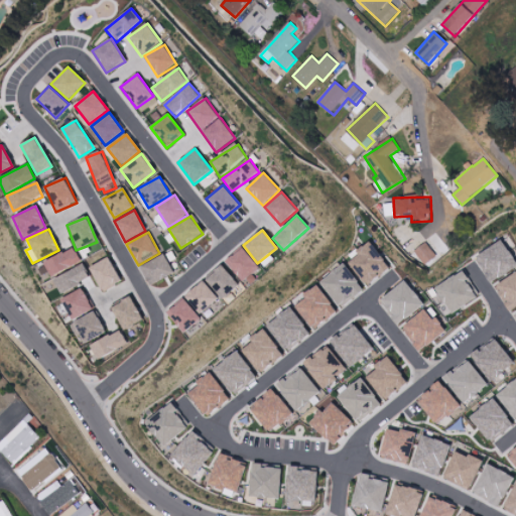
[(515,268),(515,263),(503,241),(475,257),(490,283),(515,268)]
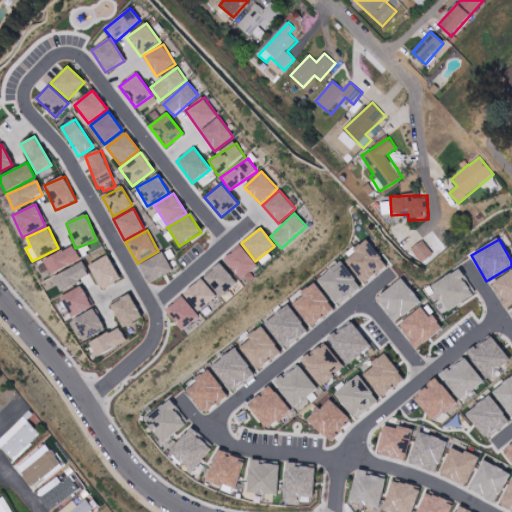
[(386,266),(368,241),(344,258),(362,283),(386,266)]
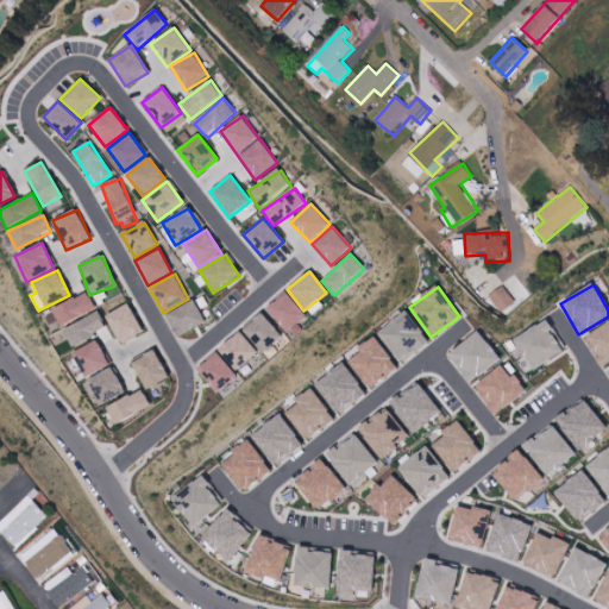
[(515,302),(502,287),(488,297),(501,314),(515,302)]
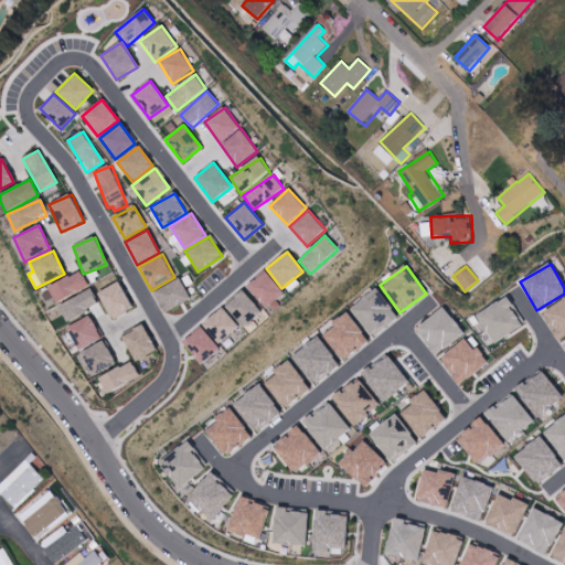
[(246,285),(264,309),(284,295),(265,270),(246,285)]
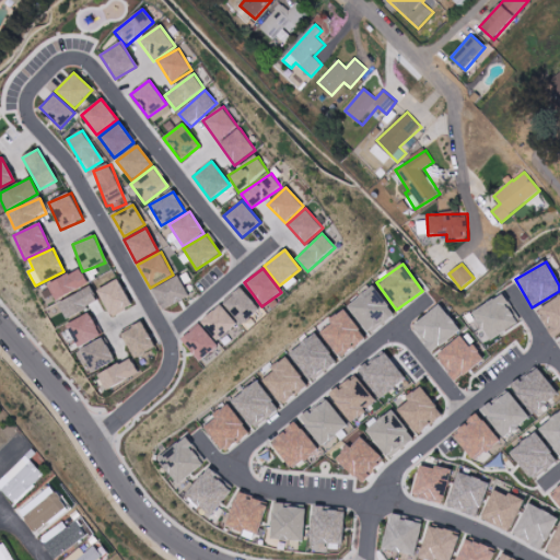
[(47,286),(55,302),(86,284),(79,269),(47,286)]
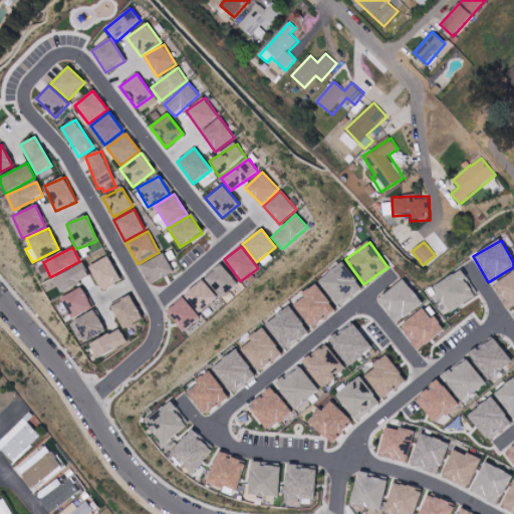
[(140,266),(150,285),(174,272),(163,253),(140,266)]
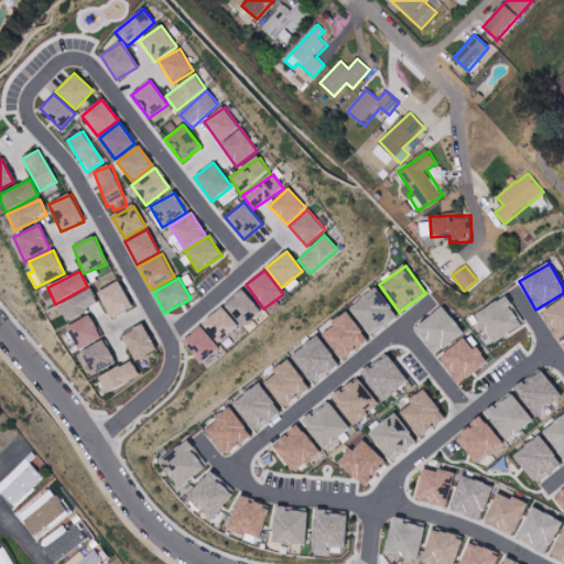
[(132,308),(119,282),(97,292),(110,318),(132,308)]
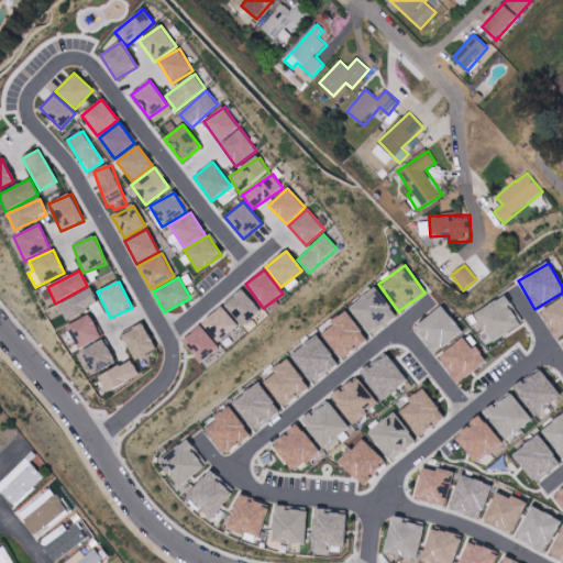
[(349,307),(371,335),(397,316),(375,287),(349,307)]
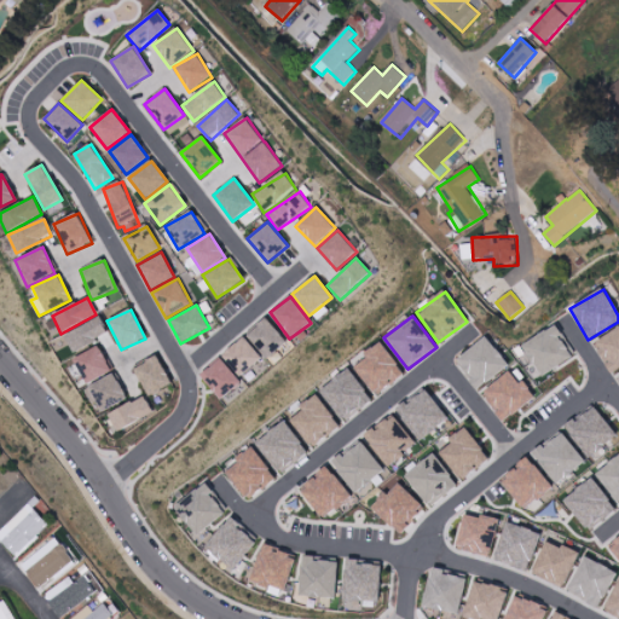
[(106,336),(99,318),(63,334),(71,352),(106,336)]
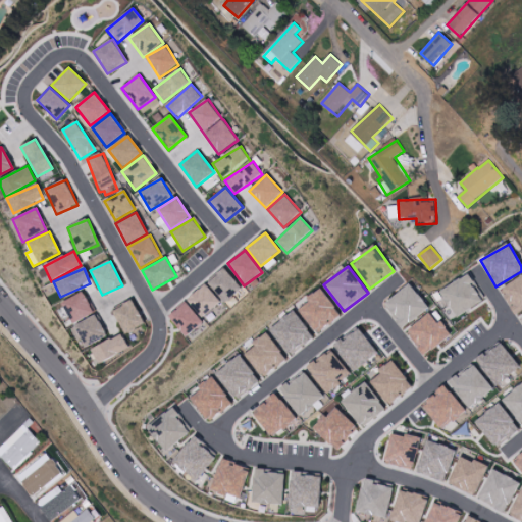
[(207,283),(225,303),(242,288),(223,268),(207,283)]
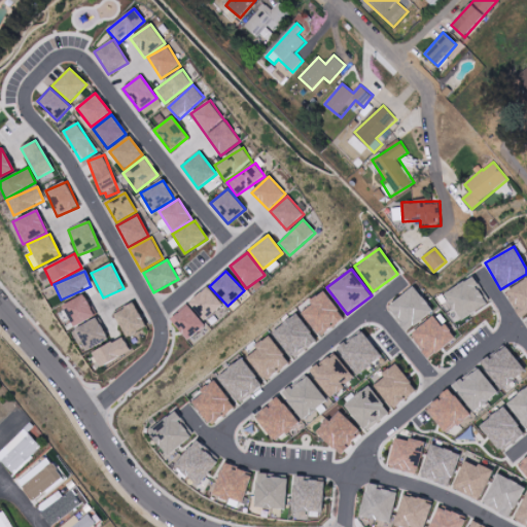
[(488,306),(472,278),(443,294),(458,322),(488,306)]
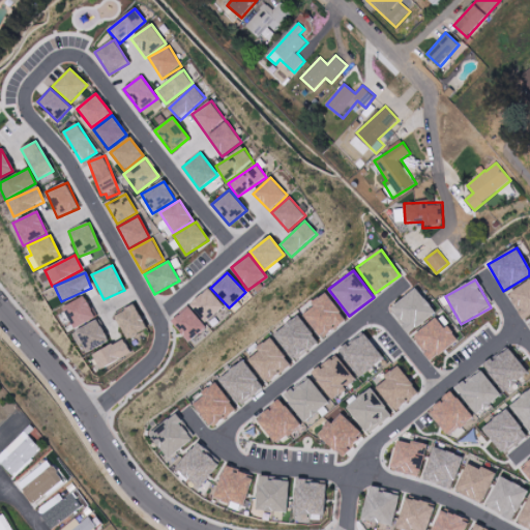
[(524,320),(529,316),(529,280),(507,294),(524,320)]
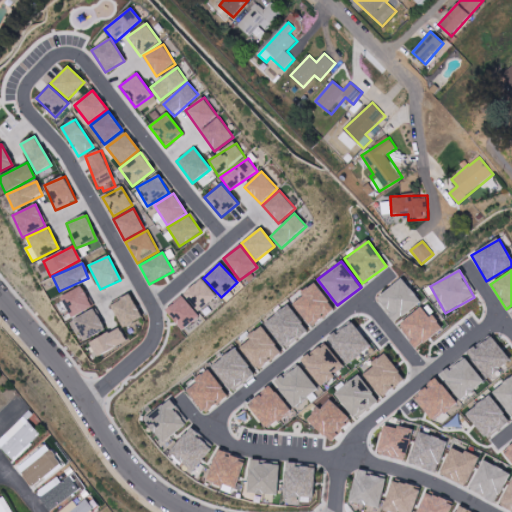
[(183,295),(198,312),(217,296),(201,278),(183,295)]
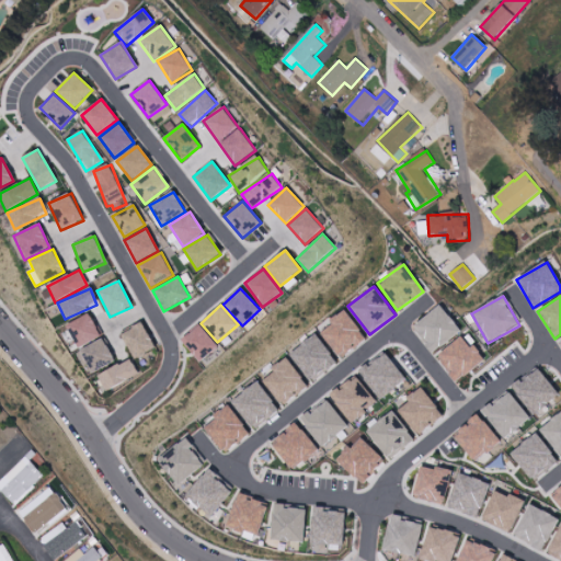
[(461,331),(439,306),(412,329),(433,354),(461,331)]
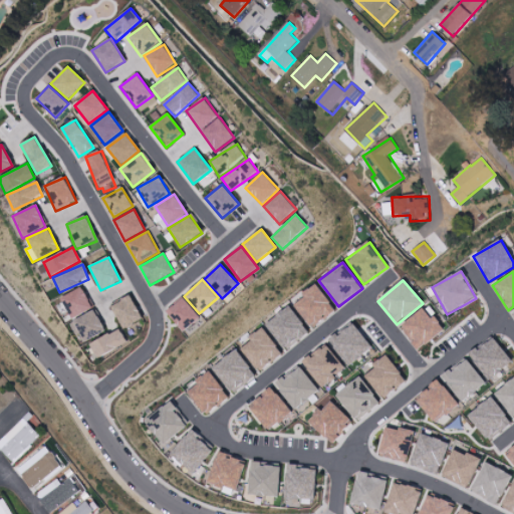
[(335,309),(315,284),(291,304),(312,328),(335,309)]
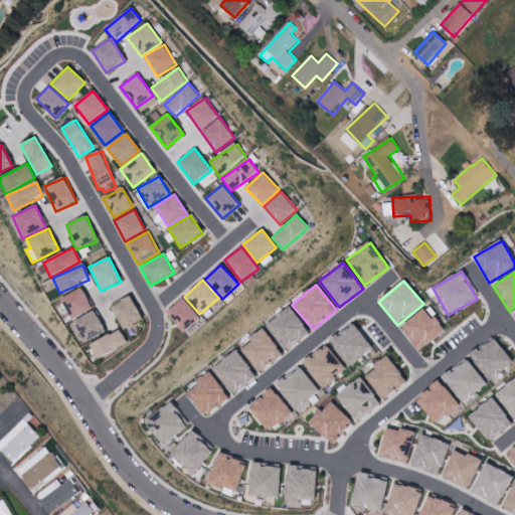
[(92,310),(81,289),(61,298),(70,320),(92,310)]
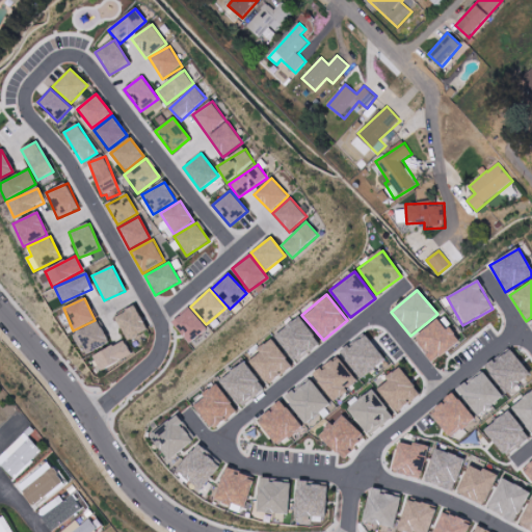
[(127,341),(148,330),(134,306),(114,316),(127,341)]
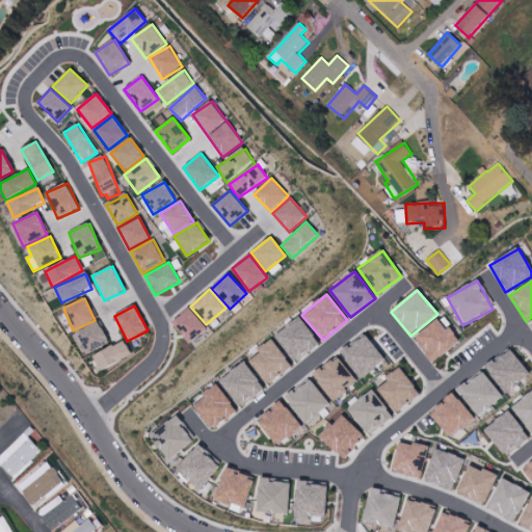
[(189,344),(207,329),(190,308),(171,321),(189,344)]
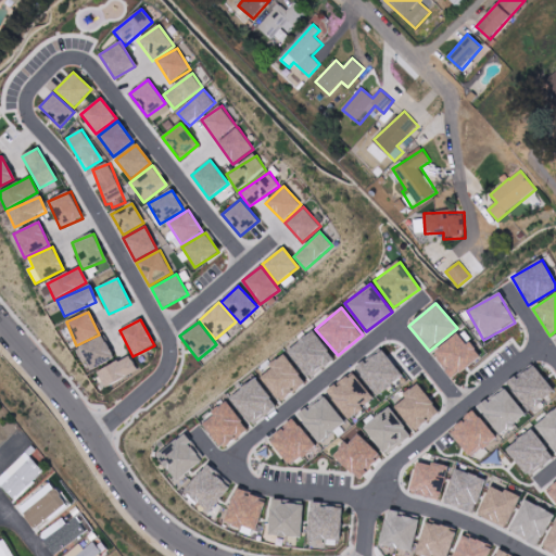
[(333,359),(313,331),(286,350),(306,378),(333,359)]
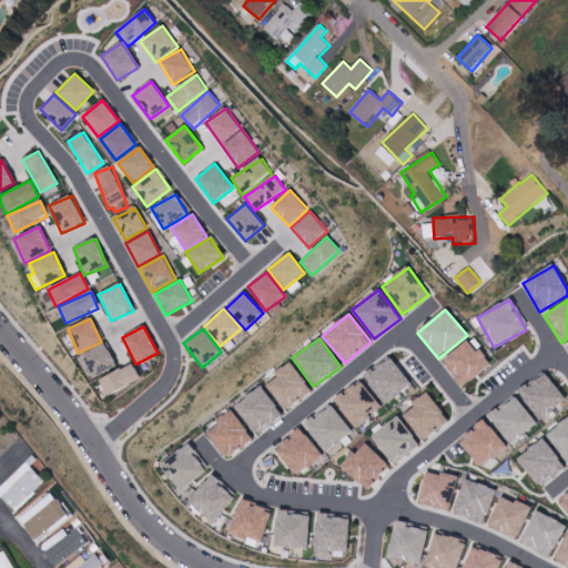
[(490,365),(479,351),(476,353),(467,341),(442,362),(462,388),(490,365)]
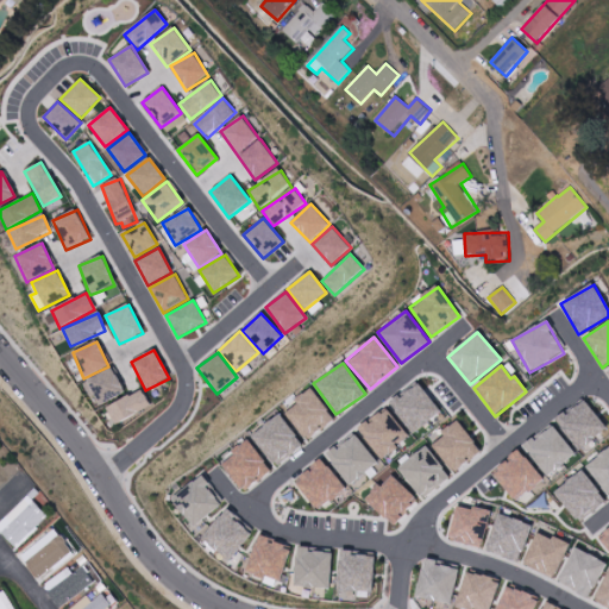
[(125,394),(112,368),(85,381),(96,407),(125,394)]
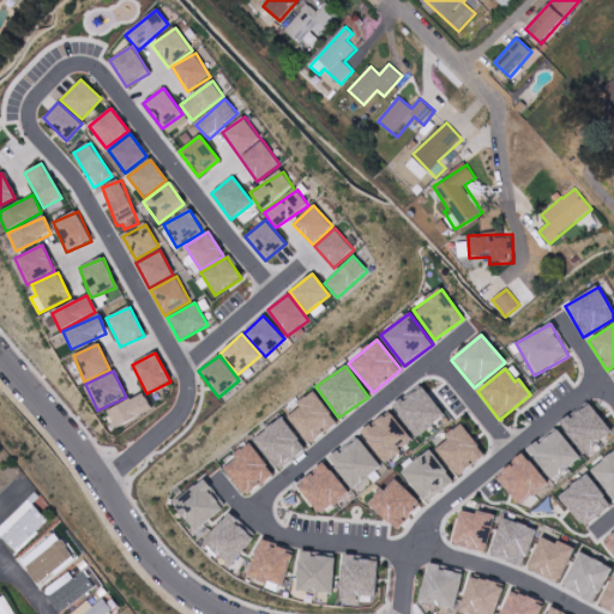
[(415,438),(445,416),(421,385),(392,407),(415,438)]
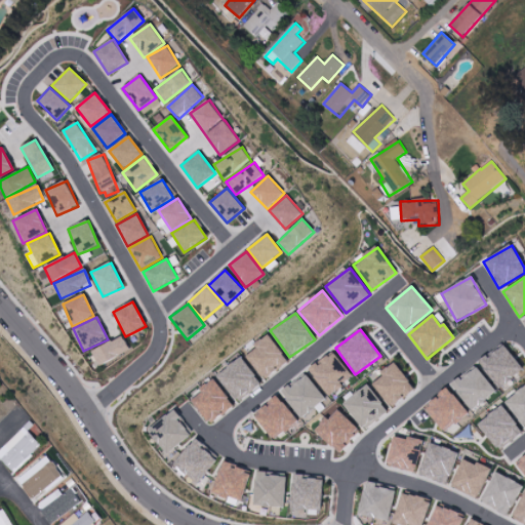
[(129,351),(122,335),(90,352),(98,367),(129,351)]
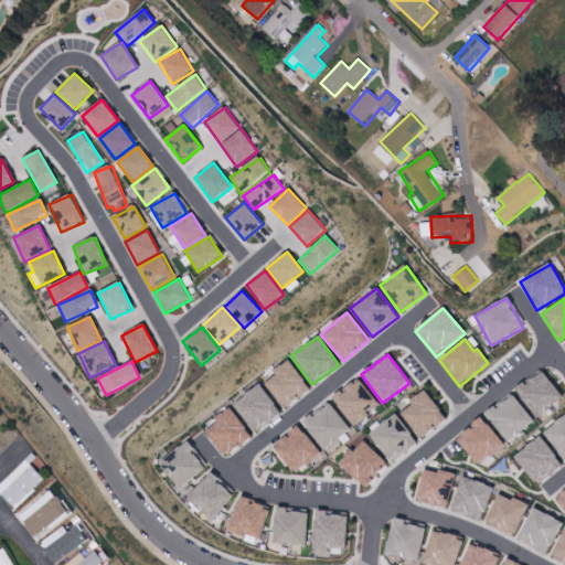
[(309,390),(289,362),(263,381),(283,408),(309,390)]
